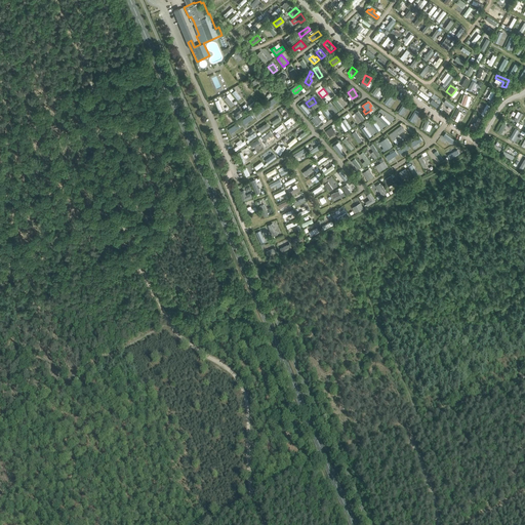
[(326,109),(330,114),(335,111),(330,106),(329,105),(329,106),(328,105),(326,106),(327,107),(326,108),(326,109)]
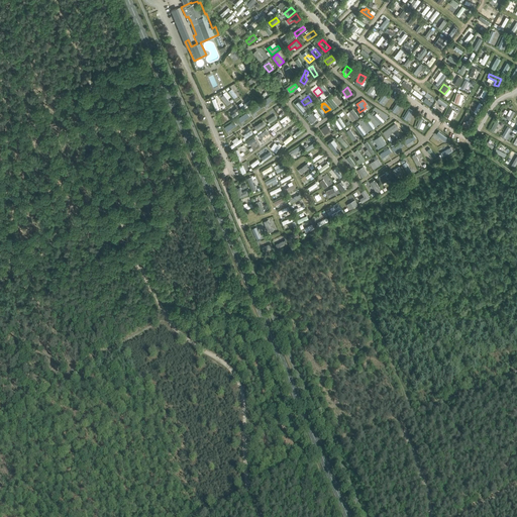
[(343,111),(347,117),(352,114),(348,108),(343,111)]
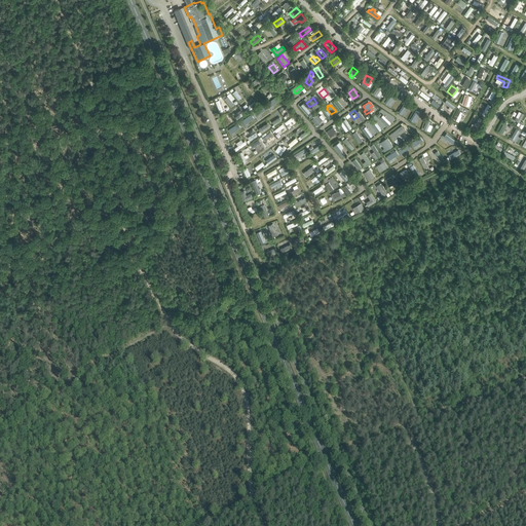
[(312,120),(317,125),(322,122),(321,121),(322,119),(317,115),(312,120)]
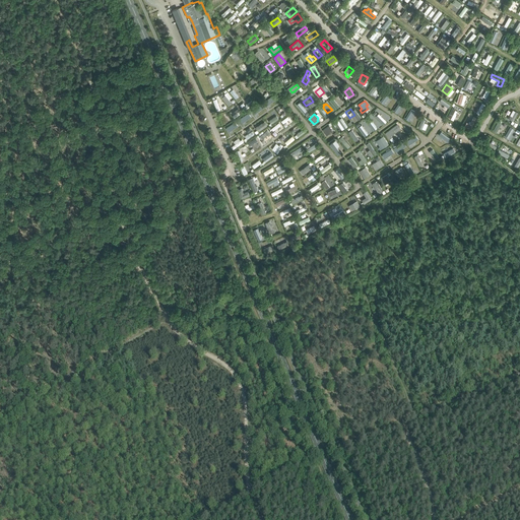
[(376,118),(381,123),(385,119),(384,117),(385,117),(382,114),(378,117),(376,118)]
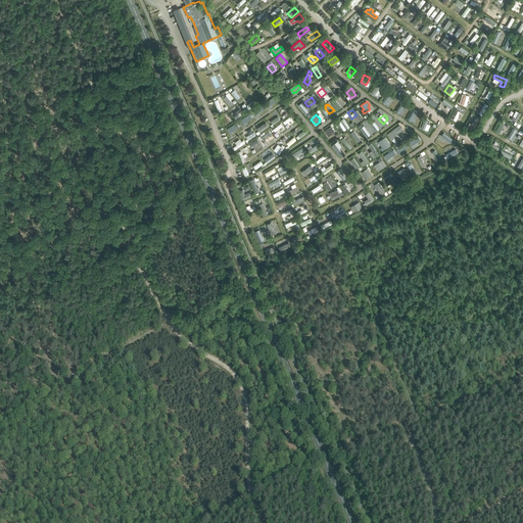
[(339,126),(342,129),(345,126),(343,122),(344,122),(342,119),(336,124),(338,127),(339,126)]
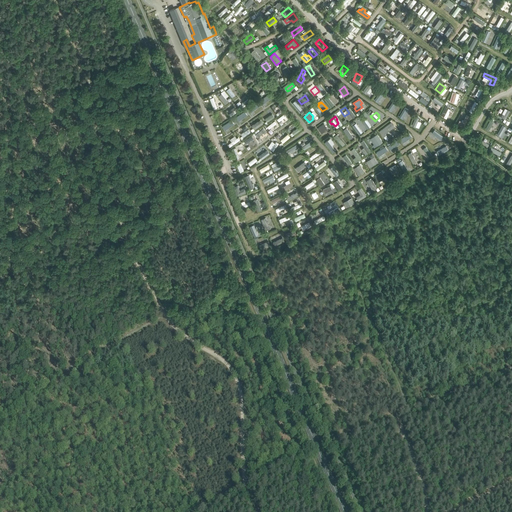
[(363,120),(357,124),(361,130),(367,126),(363,120)]
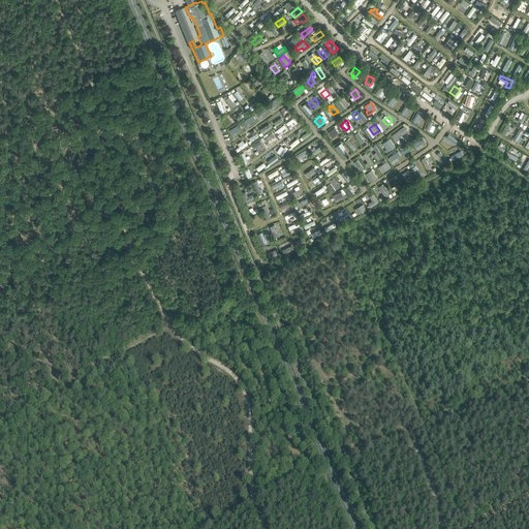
[(392,135),(397,142),(399,139),(398,138),(408,131),(404,126),(392,135)]
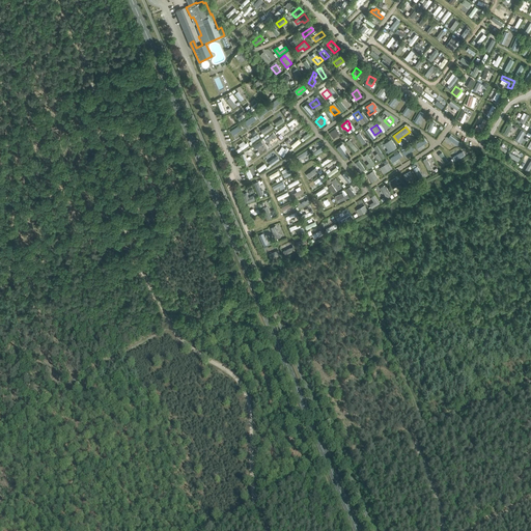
[(330,133),(334,139),(340,135),(336,129),(330,133)]
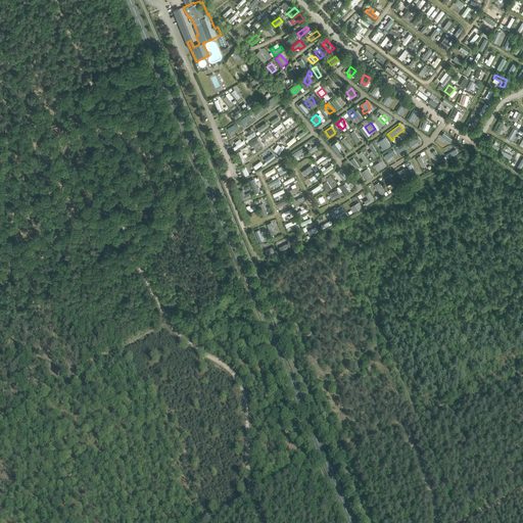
[(403,145),(407,149),(414,144),(411,140),(403,145)]
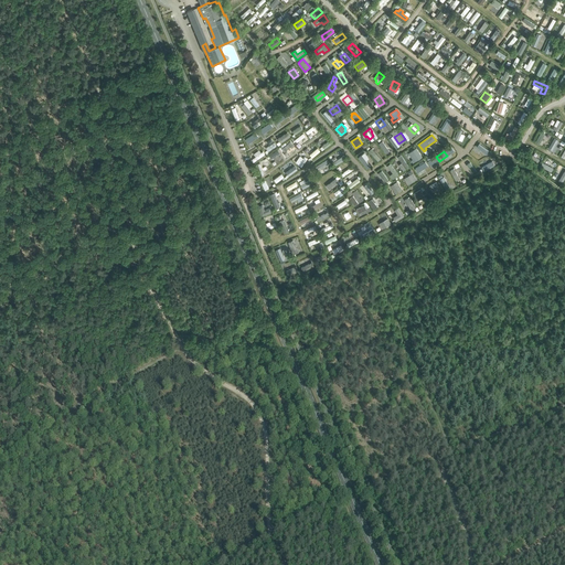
[(486,158),(489,160),(491,158),(492,159),(496,156),(490,151),(487,156),(486,158)]
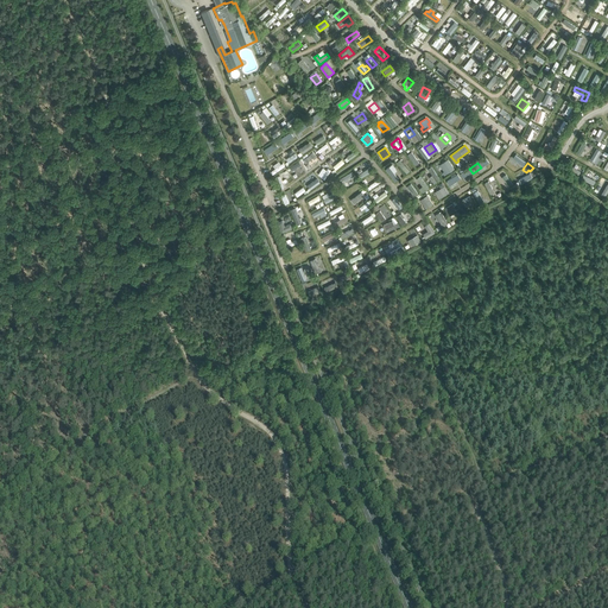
[(392,164),(386,169),(396,182),(399,179),(394,172),(397,171),(392,164)]
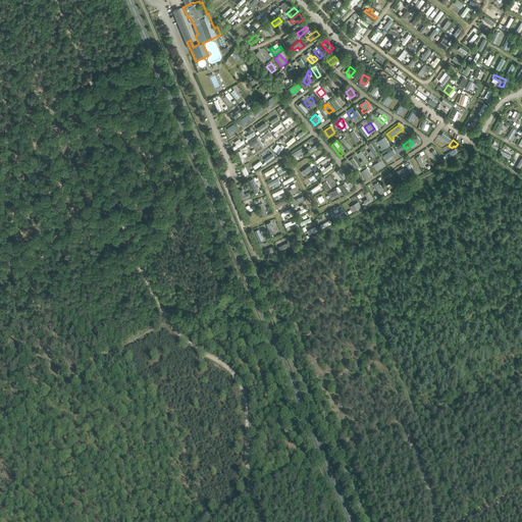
[(369,152),(372,157),(378,154),(370,143),(368,145),(371,150),(369,152)]
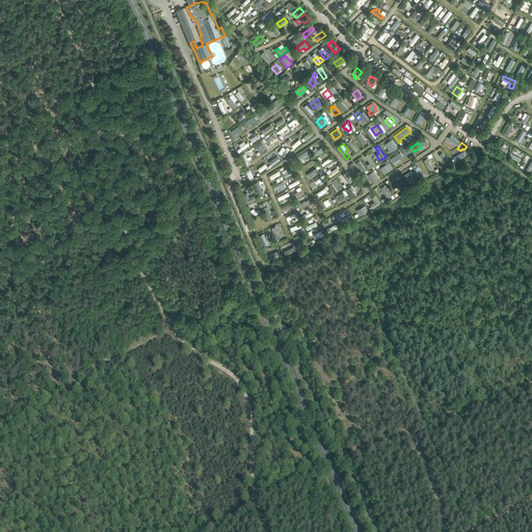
[(396,157),(399,162),(407,156),(403,150),(400,152),(401,154),(396,157)]
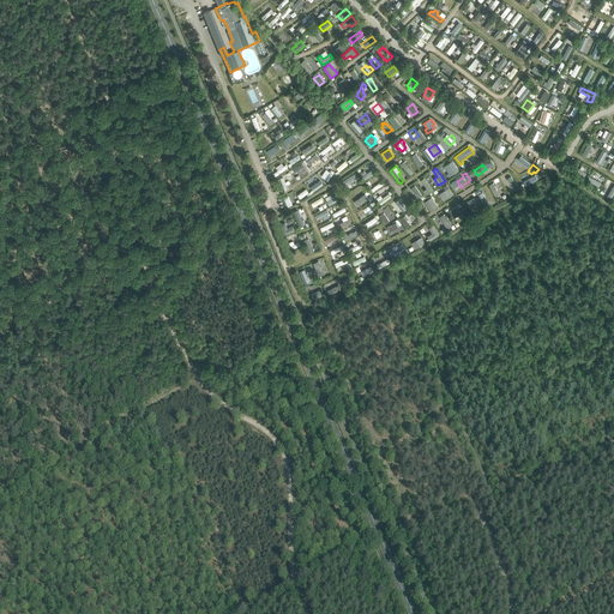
[(423,191),(427,194),(429,192),(431,192),(433,190),(423,178),(421,180),(427,188),(423,191)]
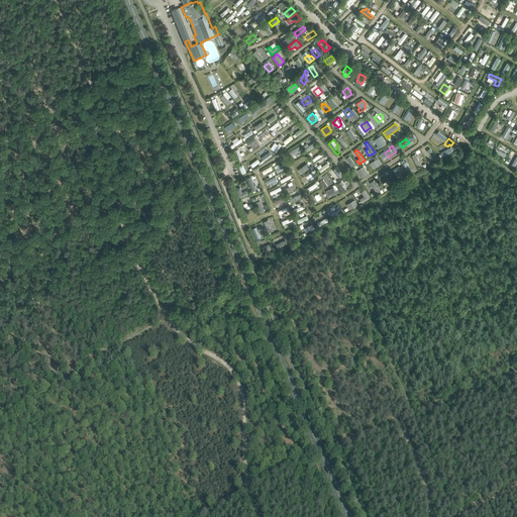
[(412,156),(418,166),(421,164),(415,154),(412,156)]
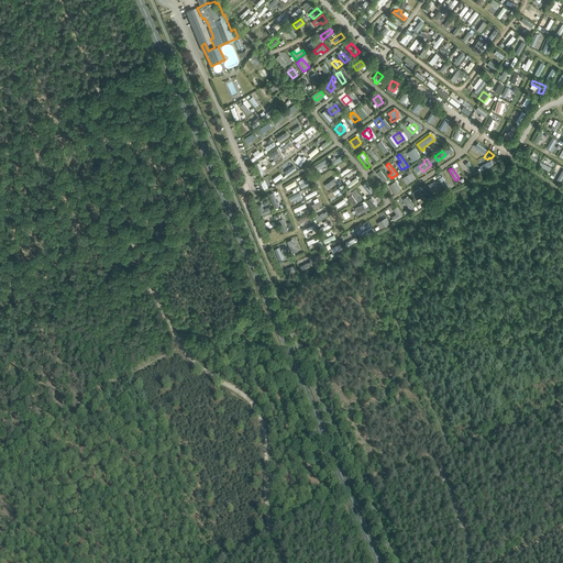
[(441,175),(445,183),(450,179),(445,172),(441,175)]
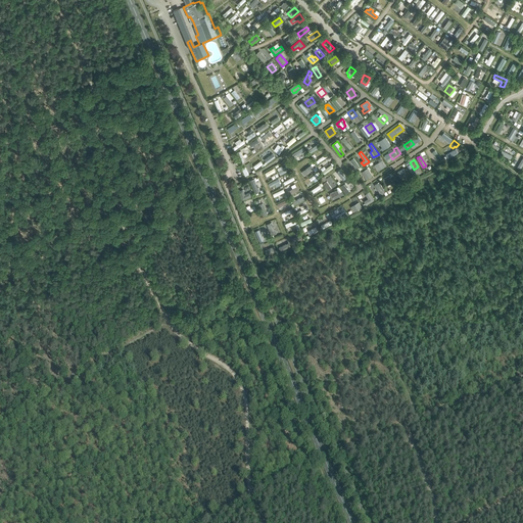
[(374,165),(377,171),(385,165),(382,160),(374,165)]
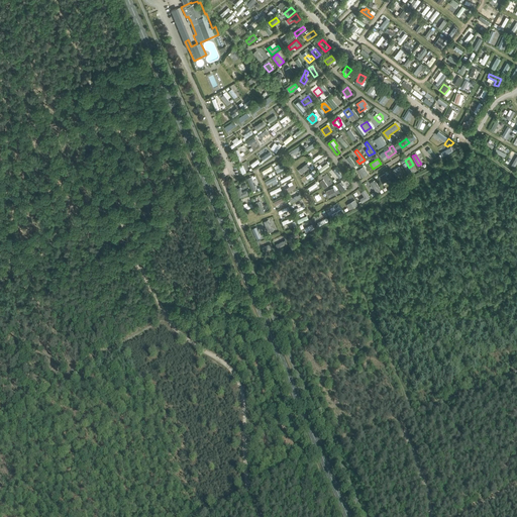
[(235,166),(239,177),(243,175),(238,164),(235,166)]
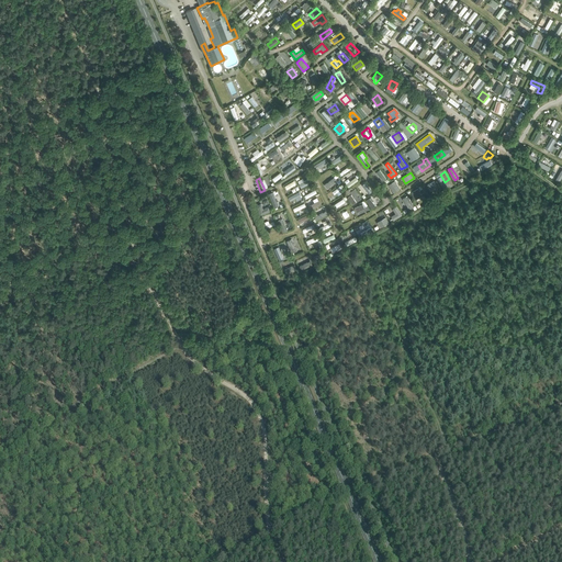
[(389,184),(394,193),(401,189),(395,181),(389,184)]
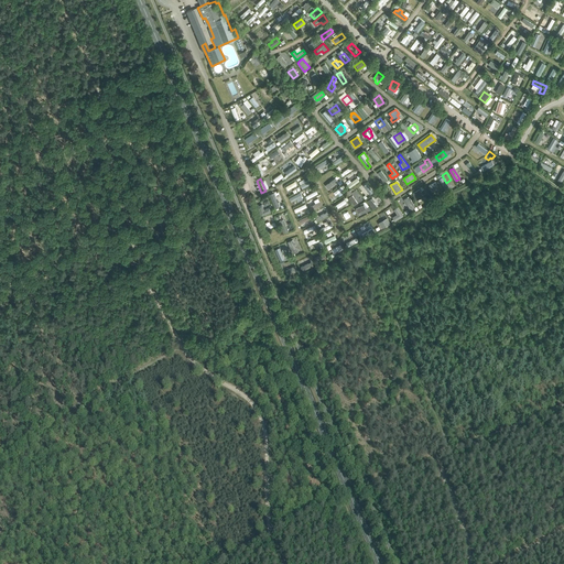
[(429,186),(432,191),(437,187),(436,185),(437,184),(435,182),(429,186)]
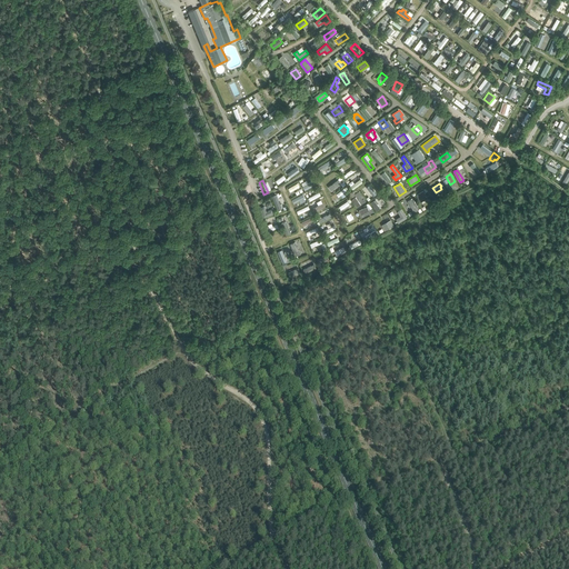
[(349,193),(351,198),(361,192),(359,188),(349,193)]
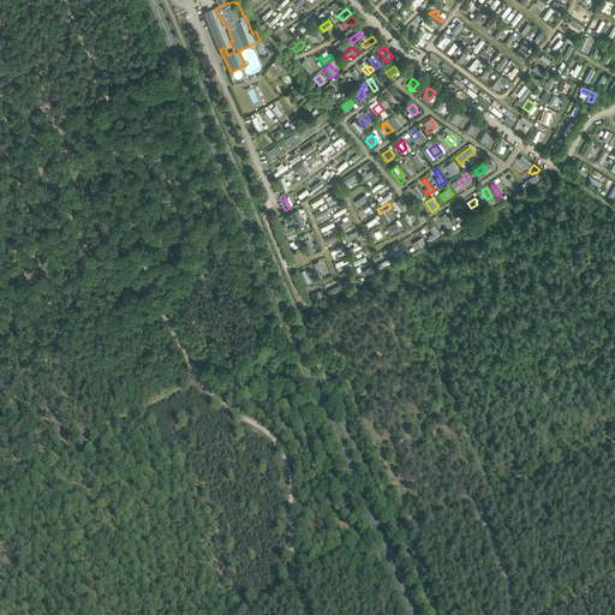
[(449,210),(454,219),(463,214),(458,207),(449,210)]
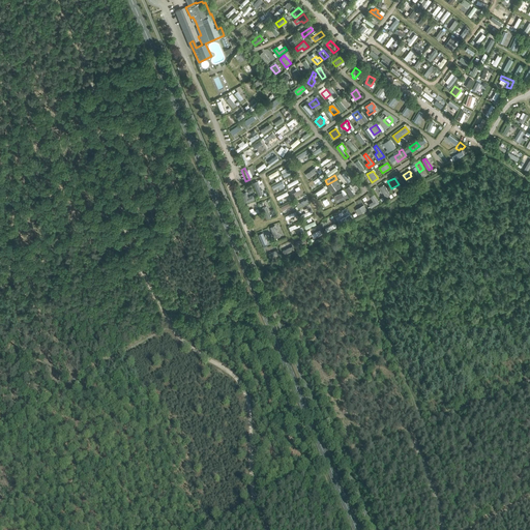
[(242,194),(245,203),(255,199),(253,195),(248,197),(246,192),(242,194)]
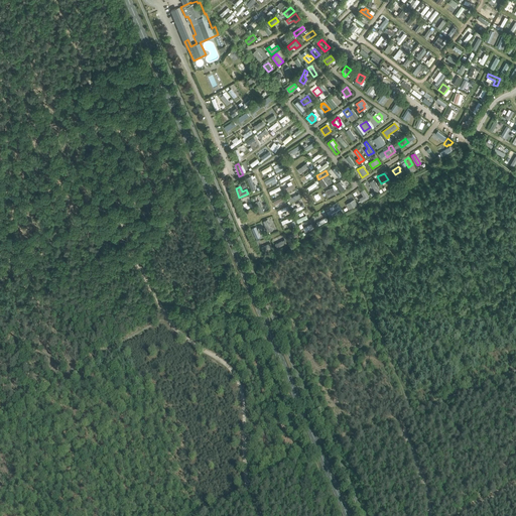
[(359,199),(362,203),(370,198),(364,189),(360,191),(363,196),(359,199)]
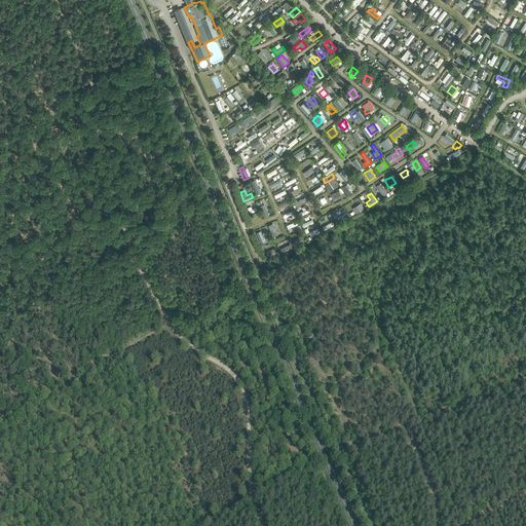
[(352,208),(355,214),(365,209),(362,203),(352,208)]
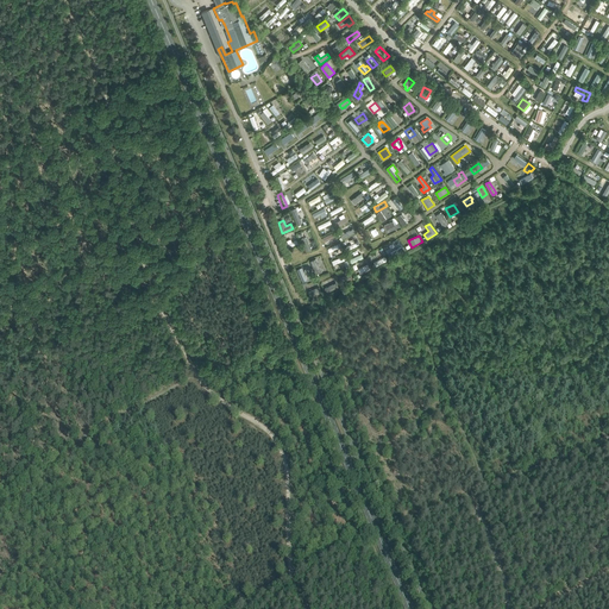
[(339,278),(343,286),(352,280),(350,274),(339,278)]
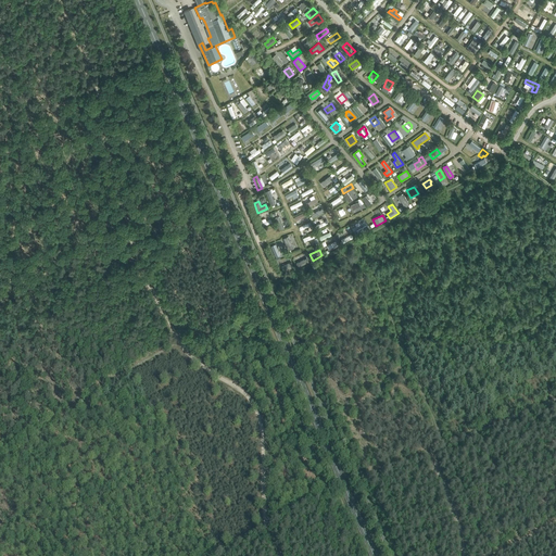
[(281,266),(283,272),(294,267),(292,262),(281,266)]
